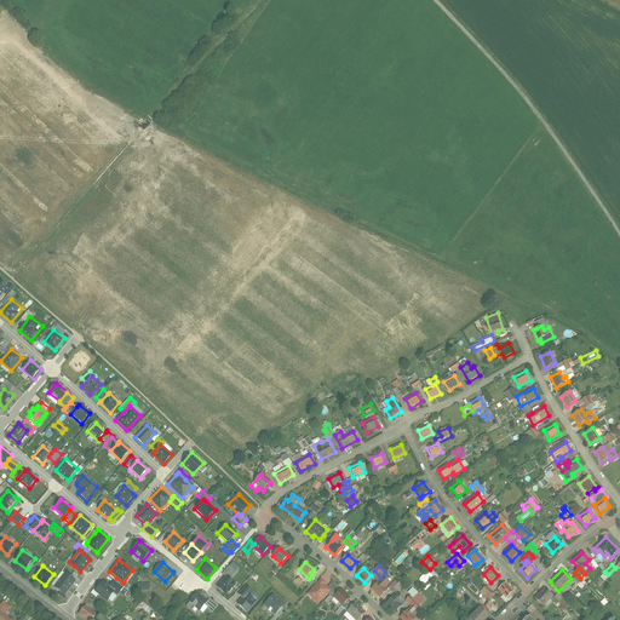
[(423,585),(431,577),(425,570),(417,580),(423,585)]
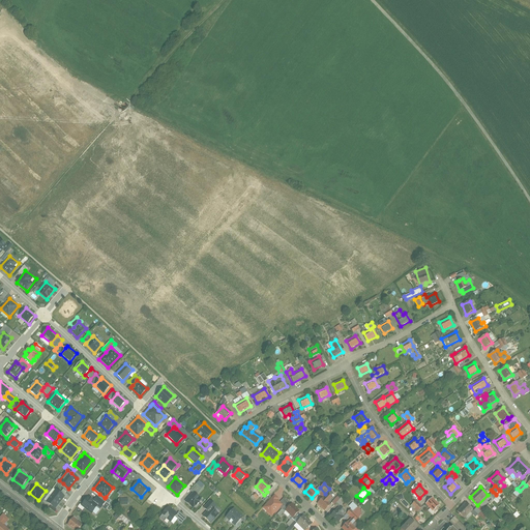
[(64,497),(55,490),(46,502),(55,509),(64,497)]
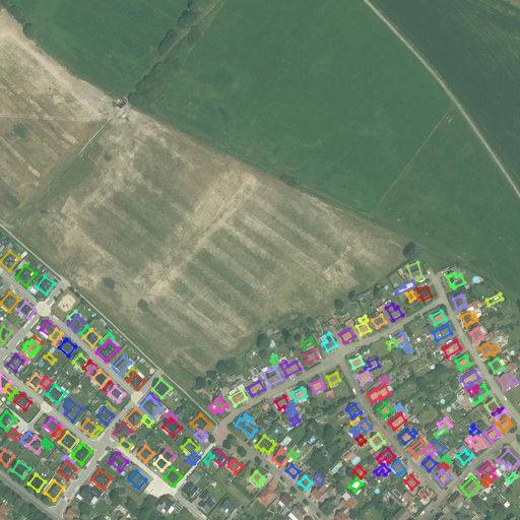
[(198,489),(191,482),(182,493),(190,499),(198,489)]
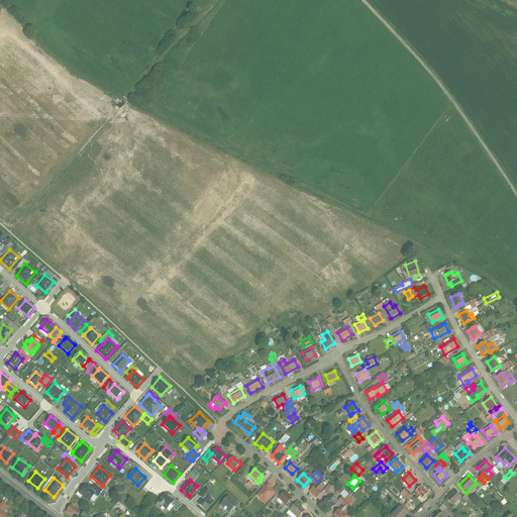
[(102,486),(97,482),(95,484),(105,492),(108,489),(103,485),(102,486)]
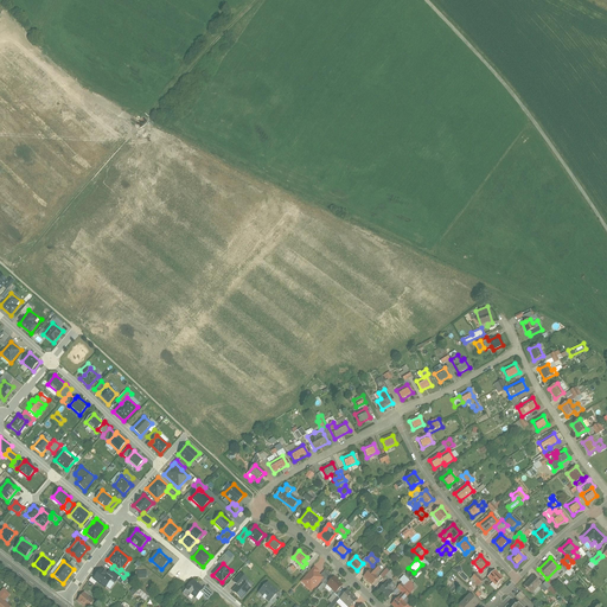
[(314,567),(301,582),(312,592),(320,581),(323,579),(320,576),(317,574),(319,572),(314,567)]
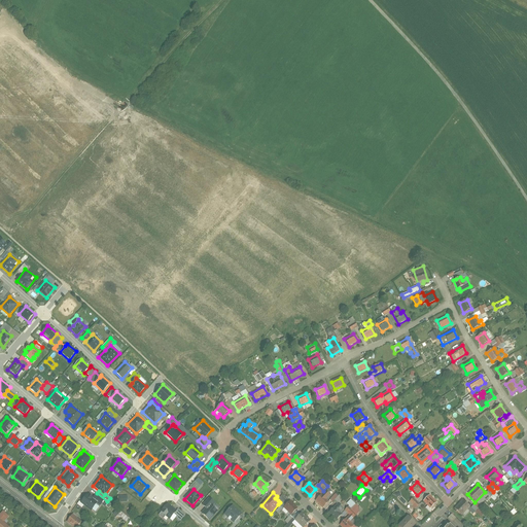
[(316,500),(323,507),(328,501),(325,499),(328,495),(325,492),(322,496),(321,495),(316,500)]
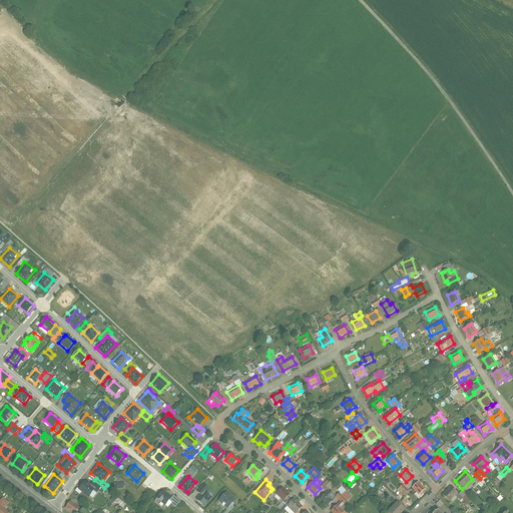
[(90,485),(84,481),(77,490),(88,498),(94,490),(95,489),(90,485)]
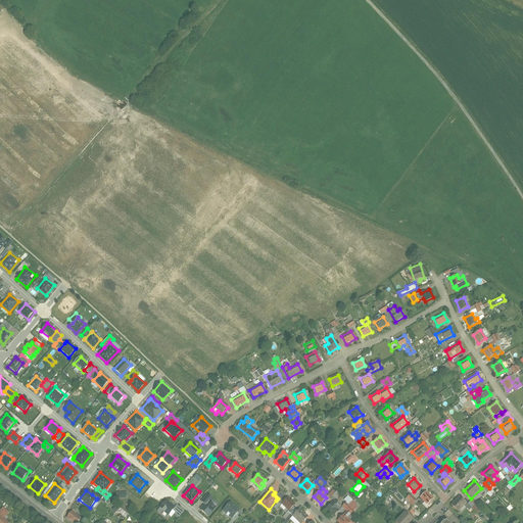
[(95,490),(92,494),(97,498),(96,500),(99,502),(103,496),(95,490)]
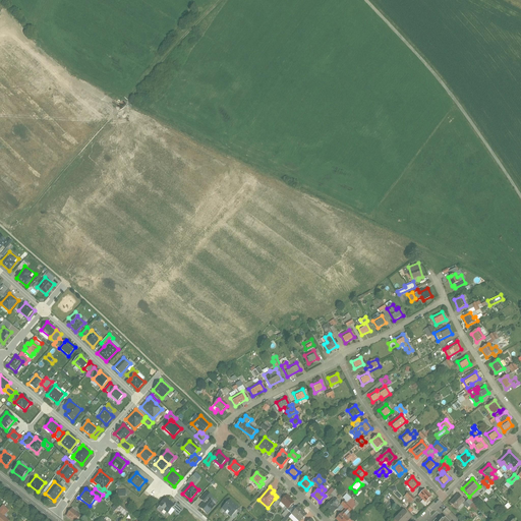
[(330,496),(333,499),(334,499),(339,494),(336,489),(335,491),(330,496)]
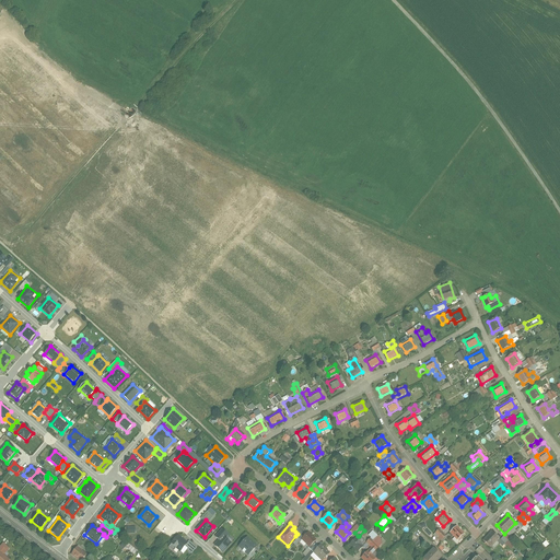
[(450,533),(458,543),(463,538),(461,537),(464,534),(456,526),(450,533)]
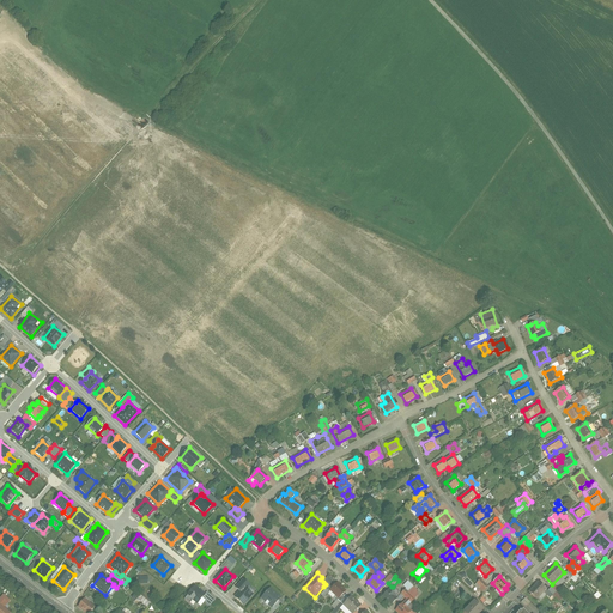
[(328,577),(323,582),(326,584),(323,587),(326,589),(333,582),(328,577)]
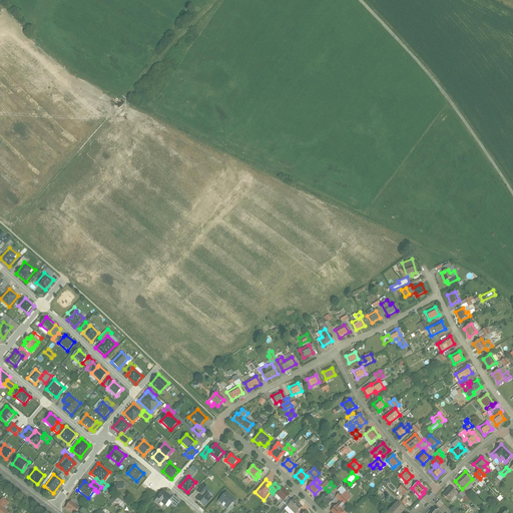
[(398,489),(404,495),(408,491),(403,485),(398,489)]
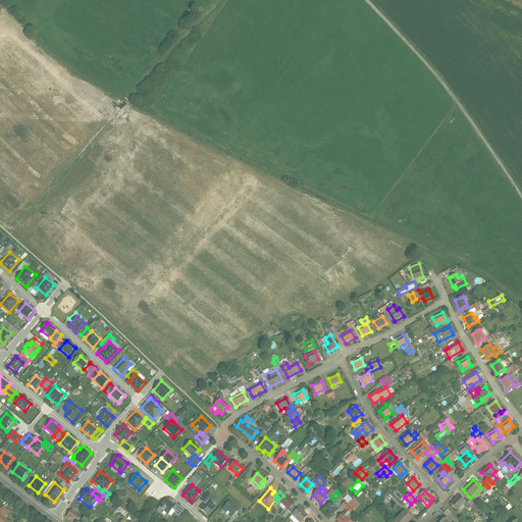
[(458,496),(450,504),(457,511),(465,503),(458,496)]
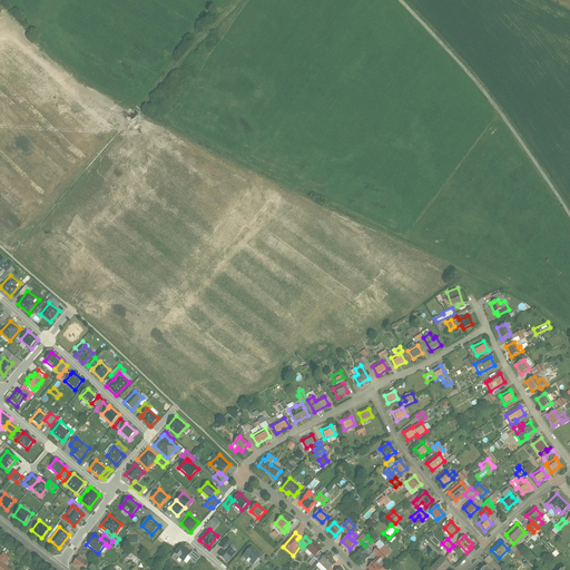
[(306,549),(315,557),(322,550),(313,542),(306,549)]
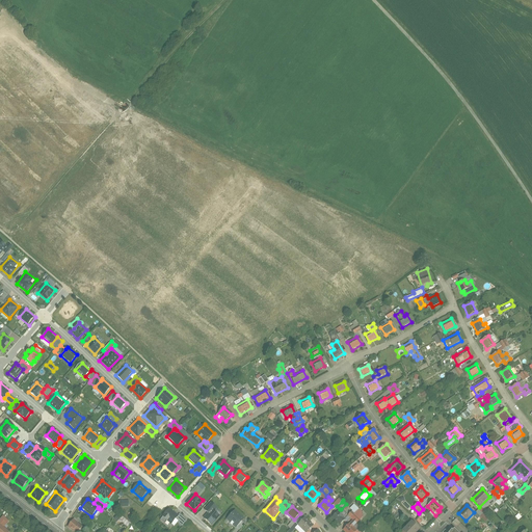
[(397,520),(400,516),(391,507),(388,510),(397,520)]
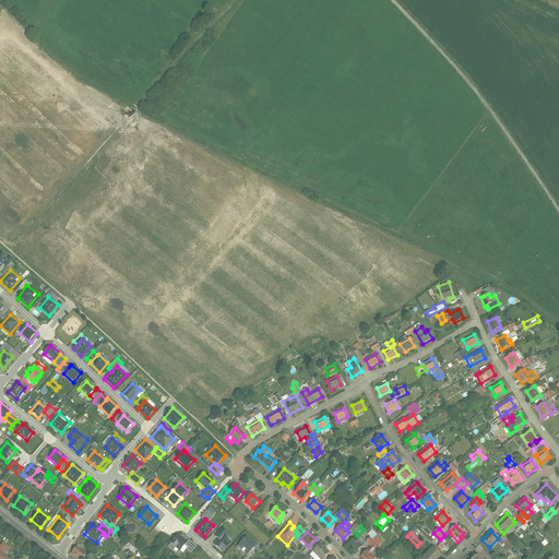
[(177,534),(169,543),(179,551),(182,547),(187,542),(177,534)]
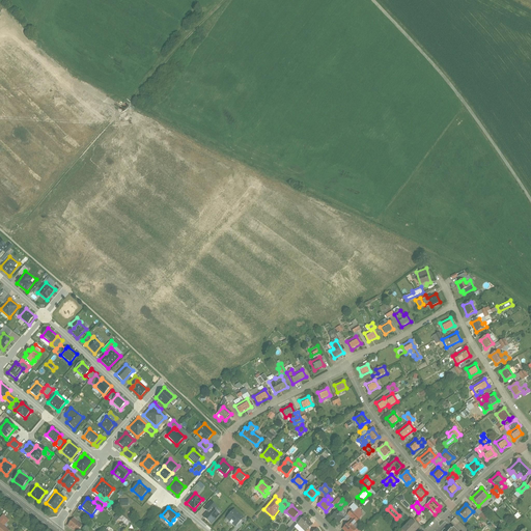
[(214,510),(212,507),(202,516),(211,524),(219,515),(214,510)]
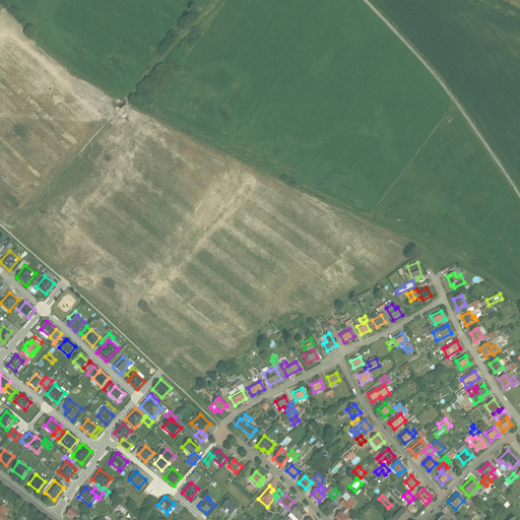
[(240,506),(231,498),(221,508),(231,516),(240,506)]
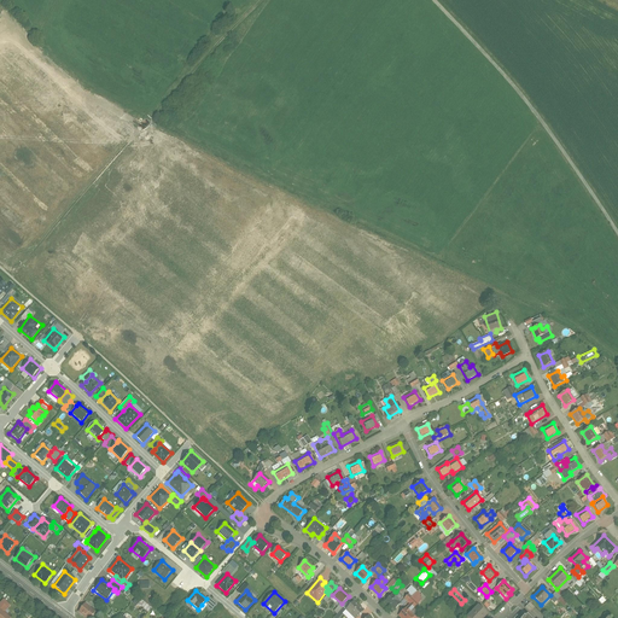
[(386,601),(395,610),(401,604),(398,601),(402,598),(396,592),(395,592),(386,601)]
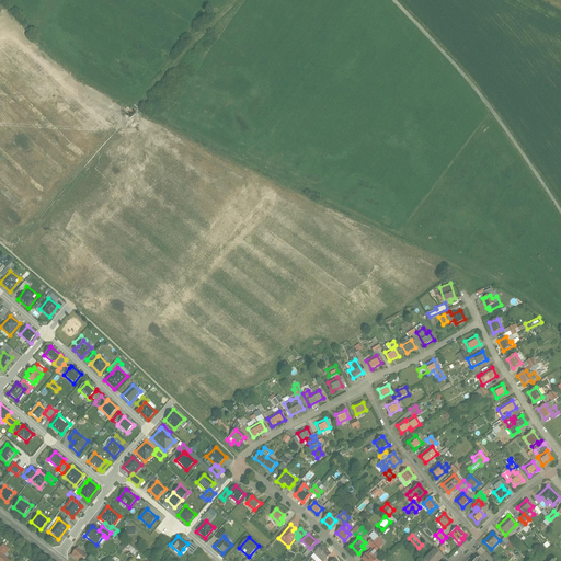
[(504,538),(501,541),(512,551),(515,548),(508,542),(504,538)]
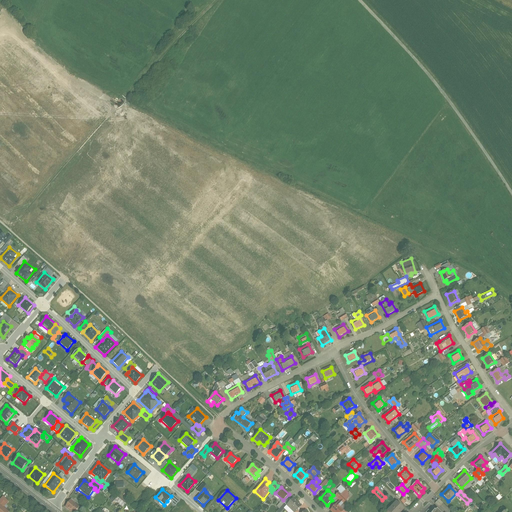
[(338,492),(335,496),(339,501),(343,504),(347,500),(338,492)]
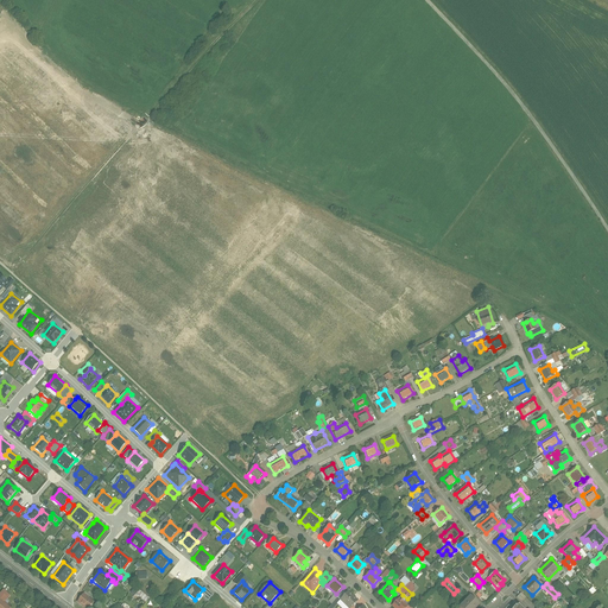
[(204,588),(203,589),(198,595),(208,602),(214,595),(204,588)]
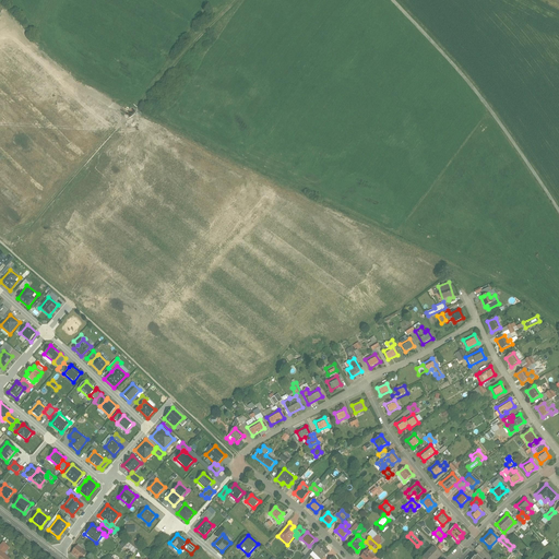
[(0,558),(8,558),(3,555),(9,548),(2,543),(0,545),(0,558)]
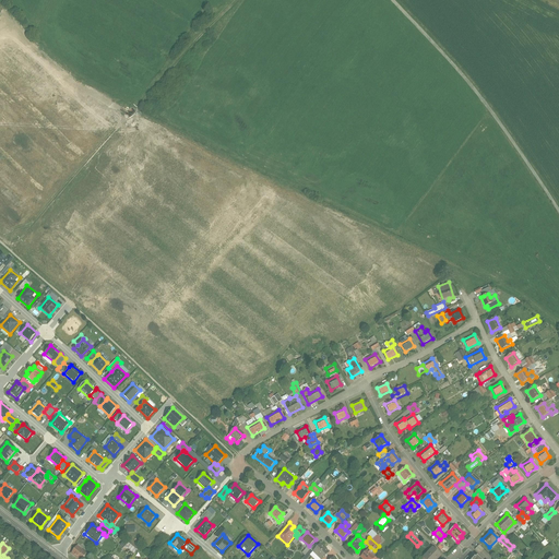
[(71,552),(80,558),(85,551),(76,545),(71,552)]
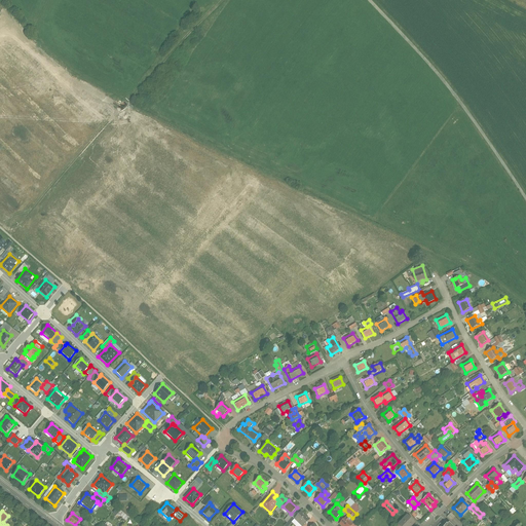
[(295,520),(301,525),(303,525),(309,520),(301,513),(295,520)]
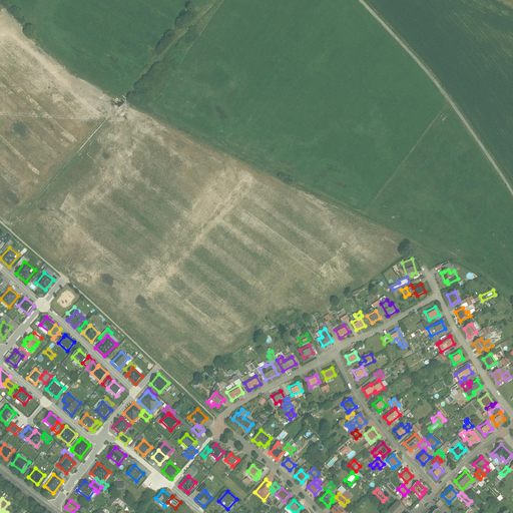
[(440,500),(436,504),(440,508),(444,504),(440,500)]
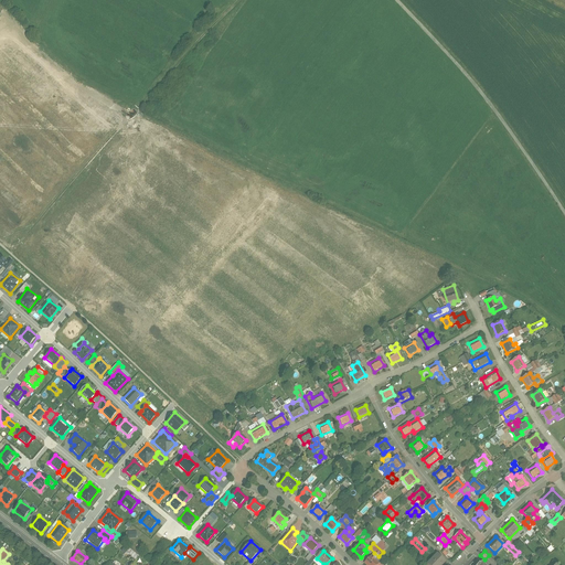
[(364,564),(365,564),(377,564),(374,562),(379,557),(379,556),(374,553),(364,564)]
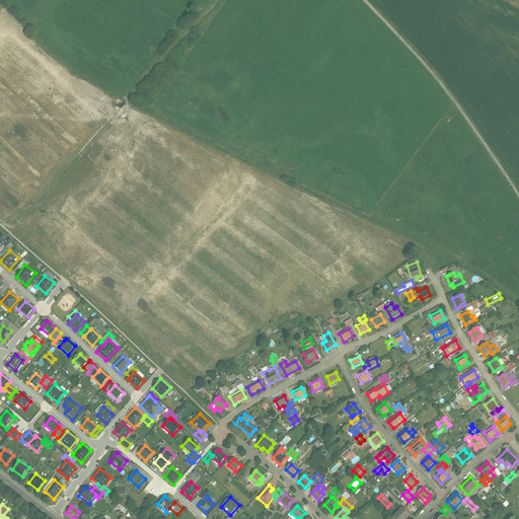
[(391,518),(392,518),(406,518),(410,516),(401,508),(391,518)]
